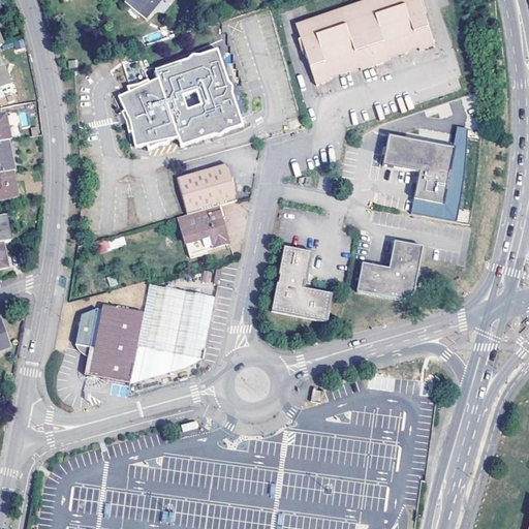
[(161,0),(130,0),(126,5),(145,21),(161,0)]
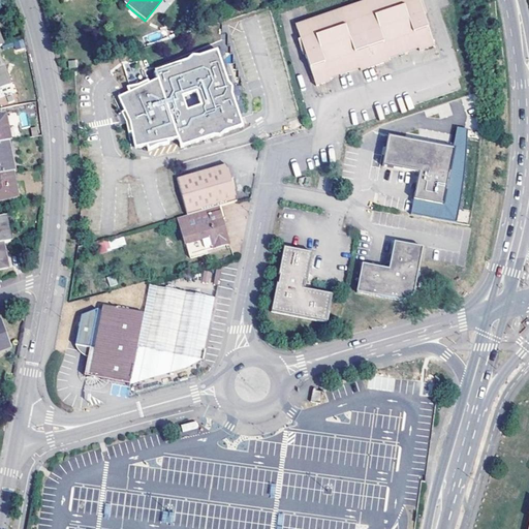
[(416,0),(370,0),(294,25),(300,40),(297,40),(302,55),(304,55),(314,86),(329,82),(328,79),(334,76),(358,69),(359,72),(362,71),(387,62),(386,60),(416,50),(416,53),(425,51),(432,49),(422,17),(425,16),(419,0),(417,1),(416,0)]
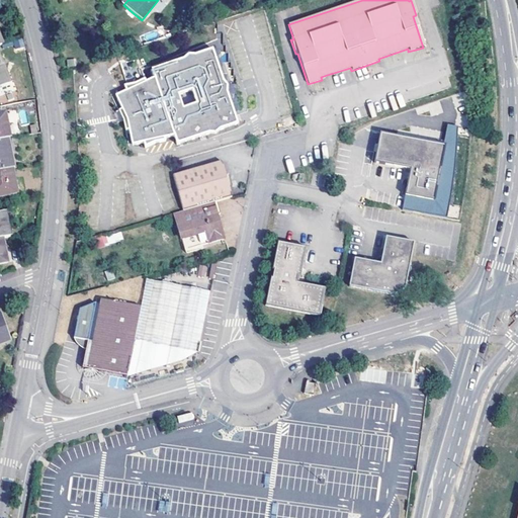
[(237,125),(211,52),(151,72),(154,81),(145,84),(144,82),(136,86),(124,88),(125,93),(114,96),(120,109),(123,117),(124,120),(127,134),(133,148),(144,145),(145,149),(156,145),(166,144),(165,142),(174,138),(177,147),(237,125)]
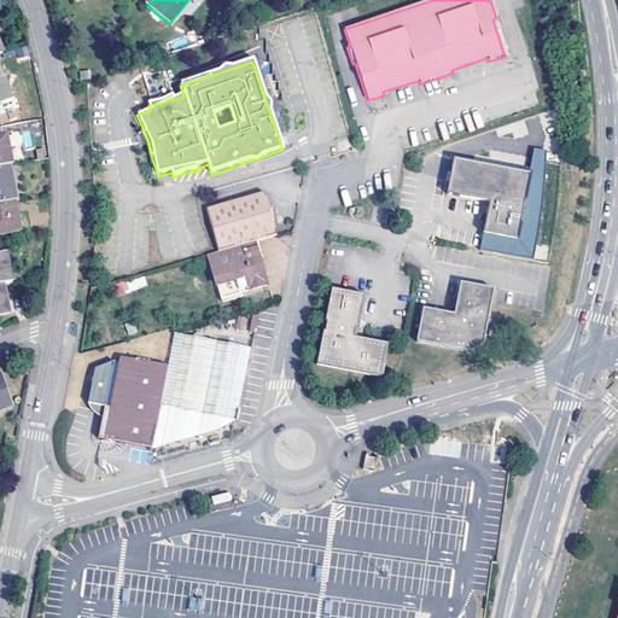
[(0,105),(10,103),(0,76),(0,105)]
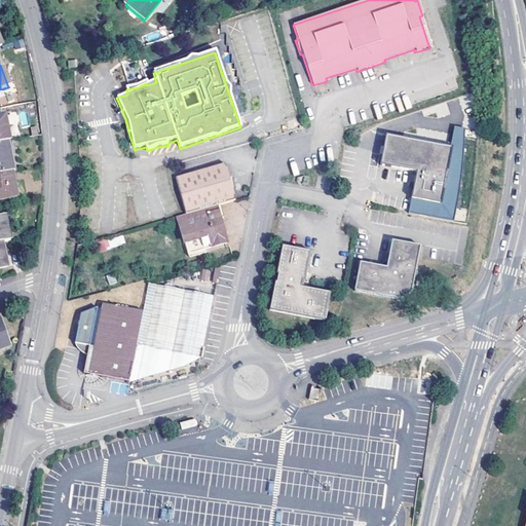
[(125,119),(122,111),(118,113),(123,124),(126,137),(129,136),(126,122),(125,119)]
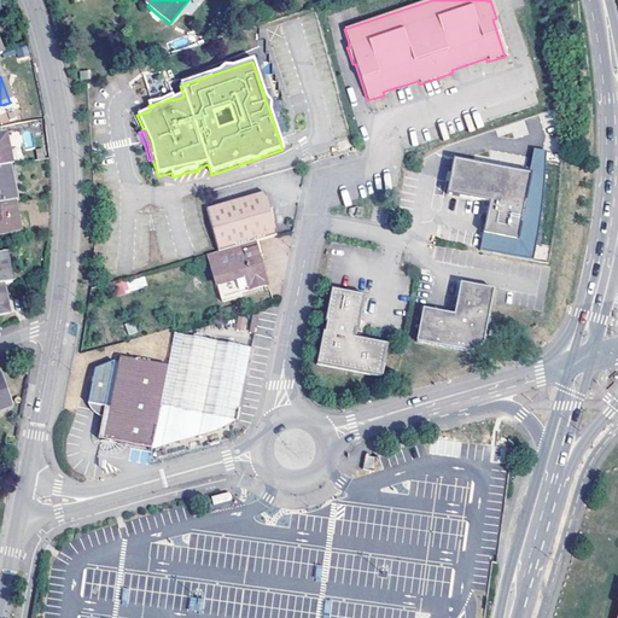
[(0,169),(7,168),(10,167),(4,138),(0,138),(0,169)]
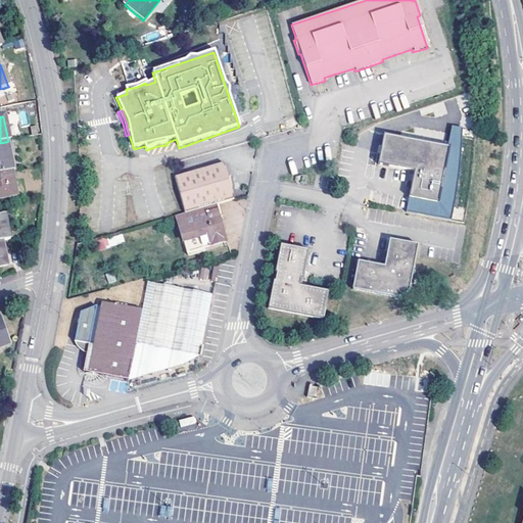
[(436,204),(409,198),(406,215),(449,223),(457,186),(460,152),(461,133),(450,131),(446,150),(436,204)]
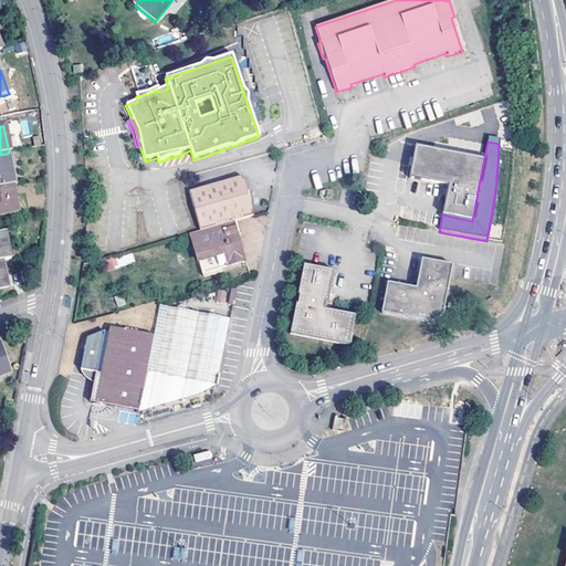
[(483,163),(413,148),(411,160),(407,179),(447,187),(442,215),(472,221),(483,163)]
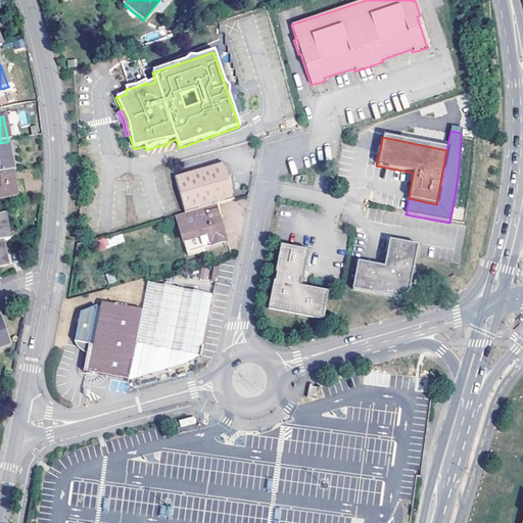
[(0,143),(0,174),(11,172),(12,172),(6,142),(0,143)]
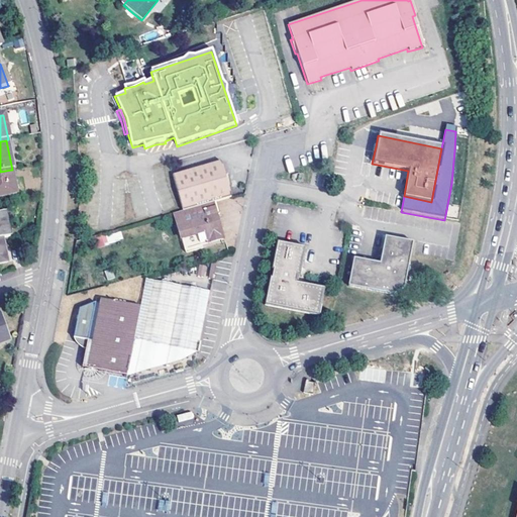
[(173,175),(183,212),(217,202),(230,198),(229,195),(226,195),(223,185),(226,184),(220,162),(173,175)]
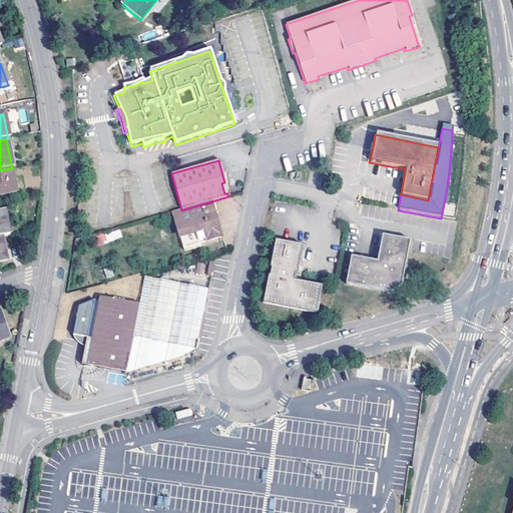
[(11,168),(0,170),(0,195),(16,193),(11,168)]
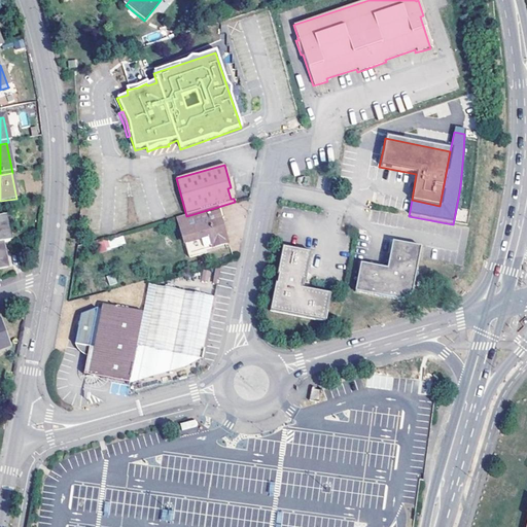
[(221,206),(186,216),(178,218),(188,256),(227,245),(222,220),(223,220),(223,218),(223,217),(223,215),(221,206)]
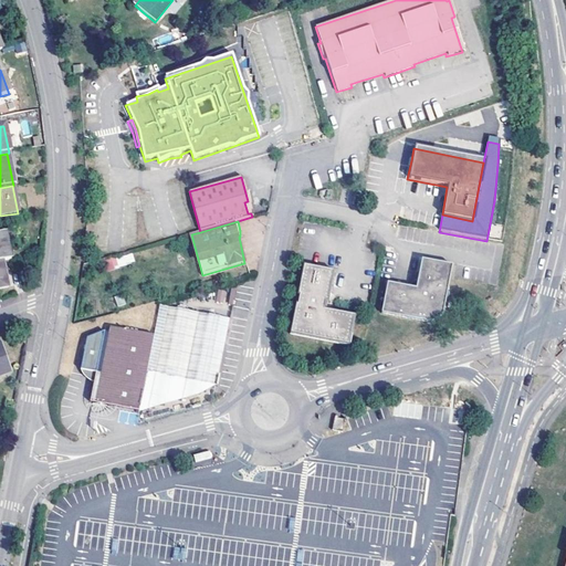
[(0,261),(2,261),(11,260),(6,233),(0,234),(0,261)]
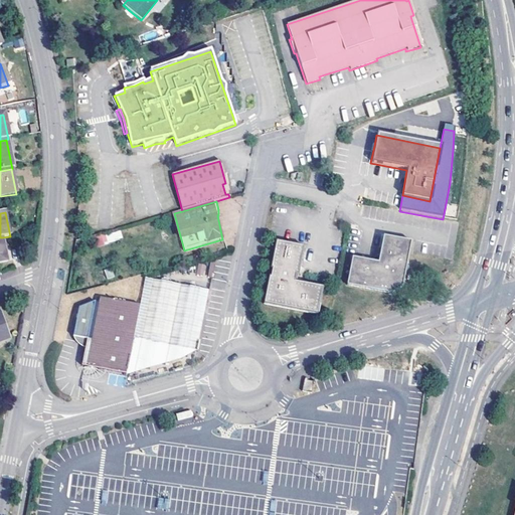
[(120,229),(96,238),(99,246),(123,237),(120,229)]
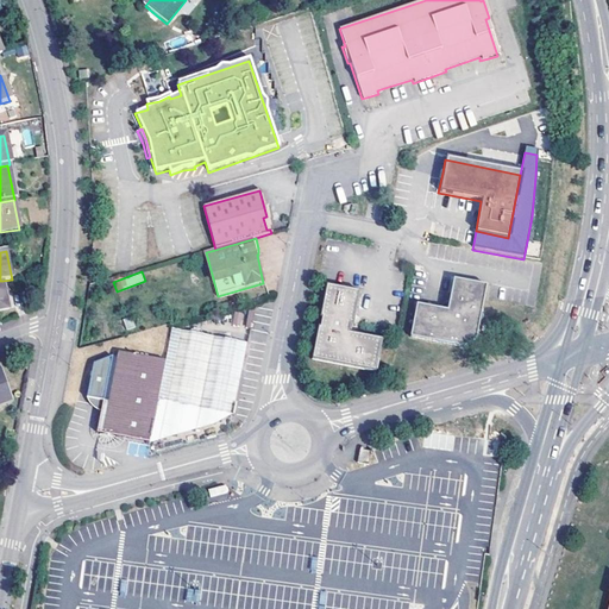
[(446,308),(415,302),(409,334),(463,345),(477,336),(487,283),(452,277),(446,308)]
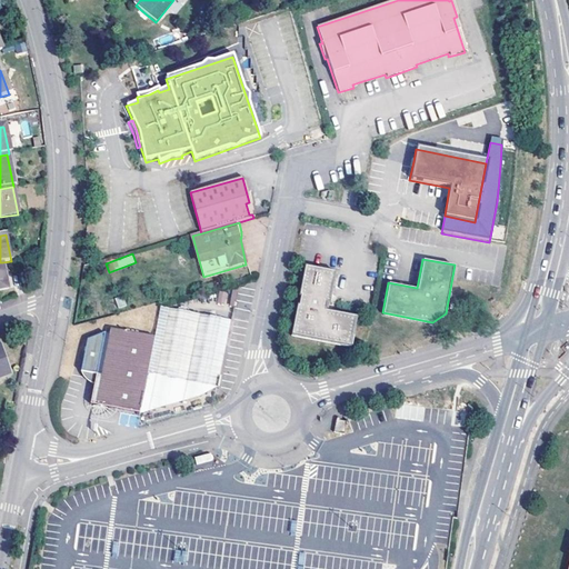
[(296,302),(289,333),(350,346),(356,315),(325,309),(325,306),(326,301),(328,302),(333,271),(302,265),(297,296),(299,296),(298,303),(296,302)]
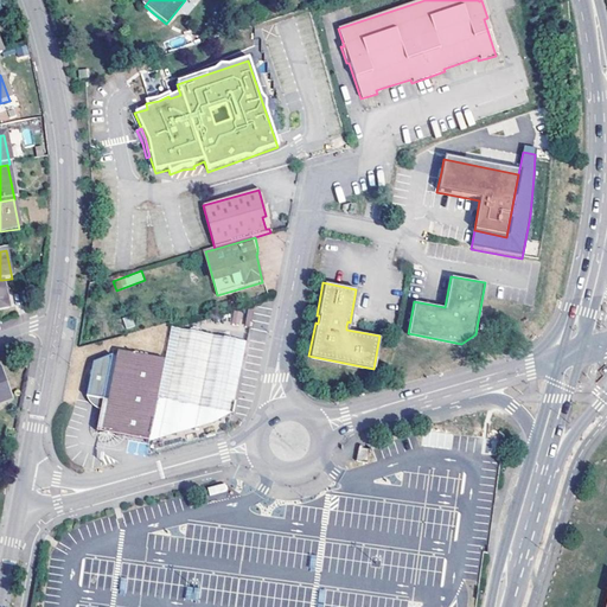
[(232,311),(232,324),(242,324),(242,311),(232,311)]
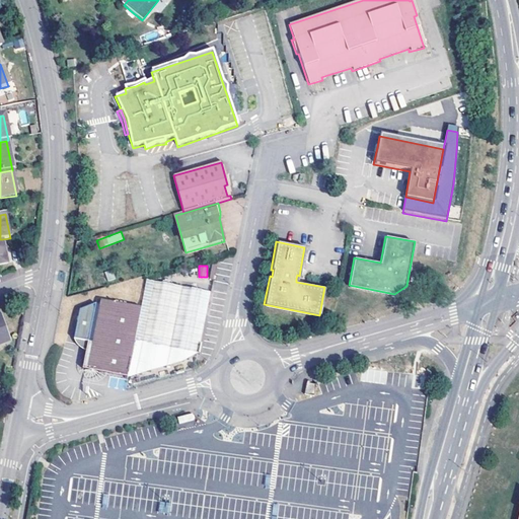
[(138,343),(151,282),(145,281),(128,370),(174,363),(196,355),(138,343)]
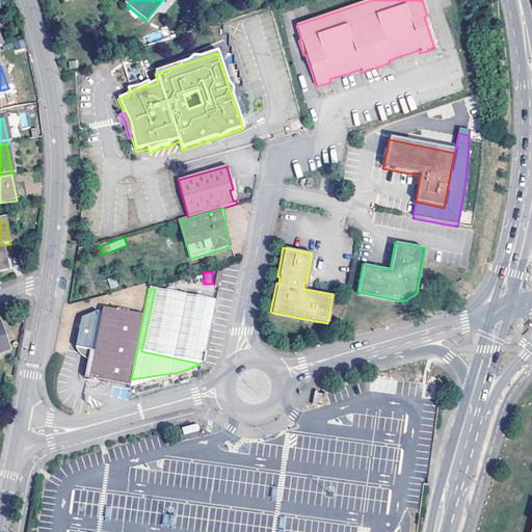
[(165,291),(155,289),(141,351),(201,364),(210,320),(214,302),(171,293),(173,289),(166,288),(165,291)]
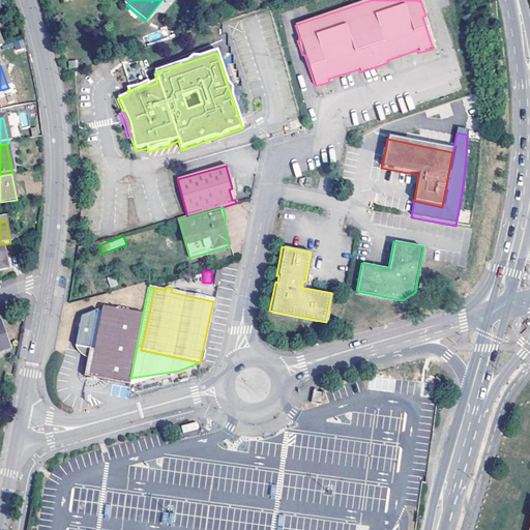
[(88,350),(83,377),(108,382),(126,386),(141,315),(97,305),(96,311),(95,311),(80,317),(74,347),(88,350)]
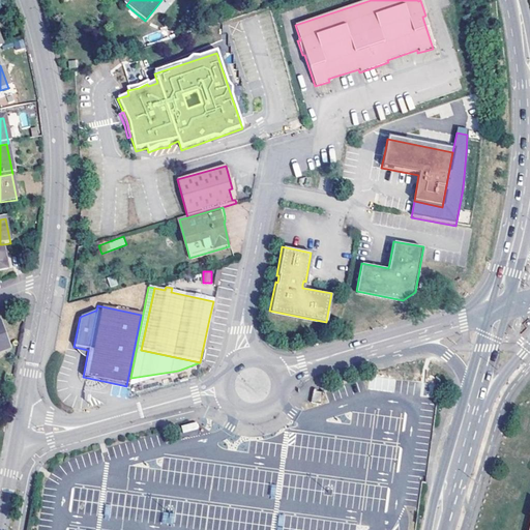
[(0,322),(0,353),(9,351),(0,322)]
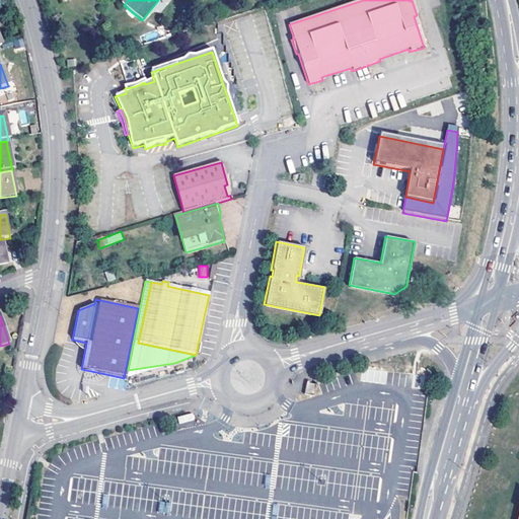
[(308,380),(304,394),(313,396),(315,386),(310,385),(311,381),(308,380)]
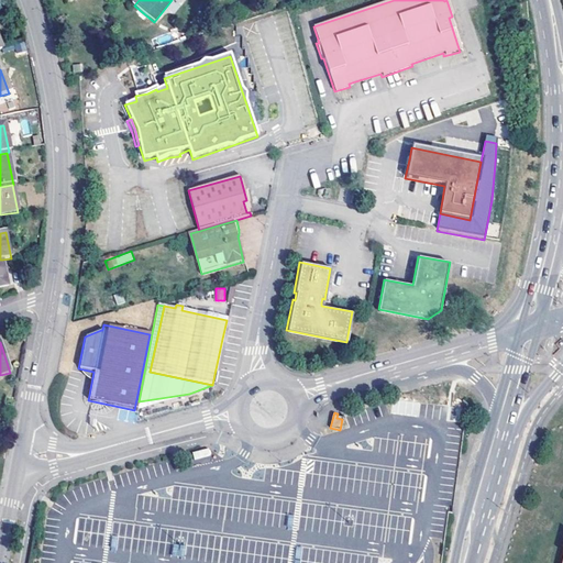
[(208,448),(192,452),(195,459),(210,454),(208,448)]
